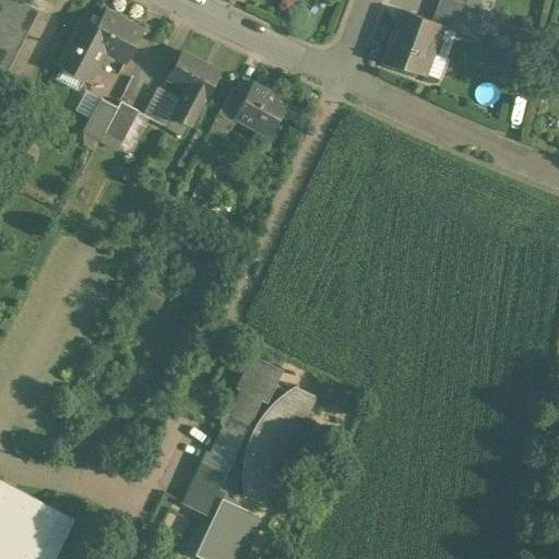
[(0,0),(0,81),(37,10),(36,10),(37,9),(19,0),(0,0)]
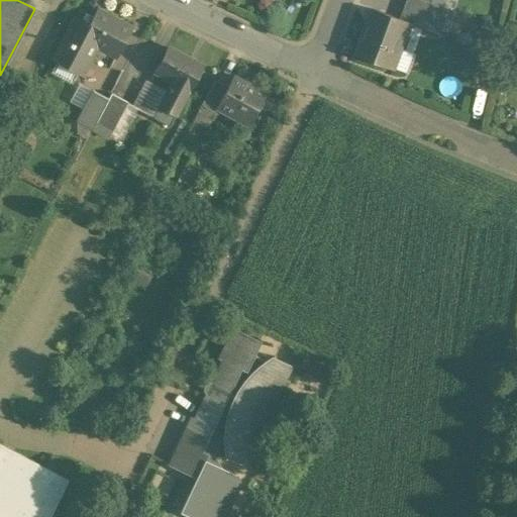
[(432,4),(421,0),(408,0),(406,7),(430,16),(425,28),(436,32),(445,9),(432,4)]
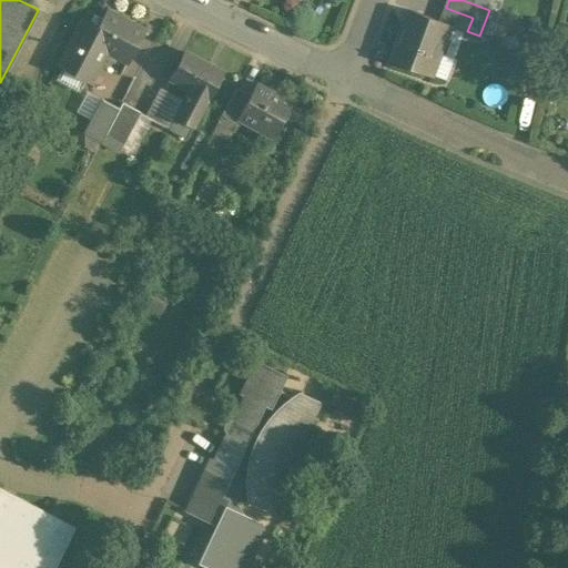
[(476,0),(475,4),(489,10),(493,0),(476,0)]
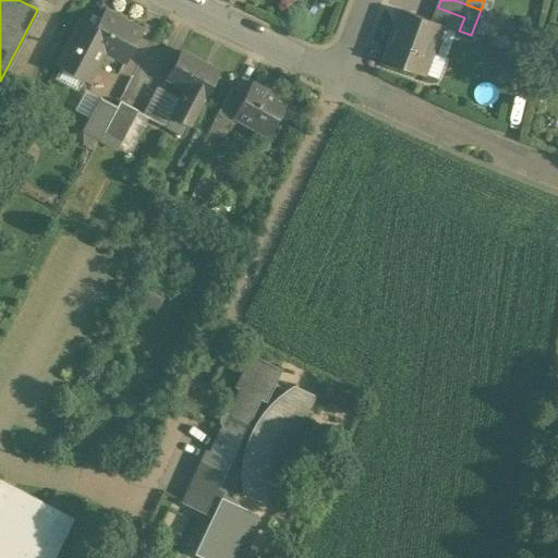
[(508,5),(499,3),(496,12),(497,12),(505,15),(508,5)]
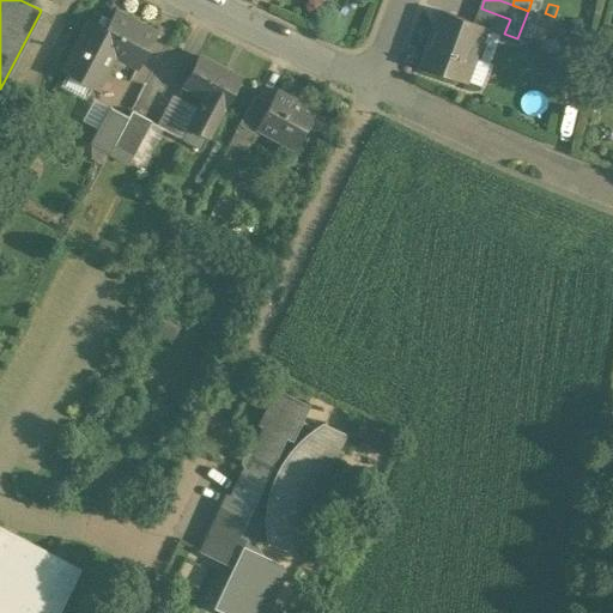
[(481,8),(475,22),(490,28),(504,34),(510,19),(481,8)]
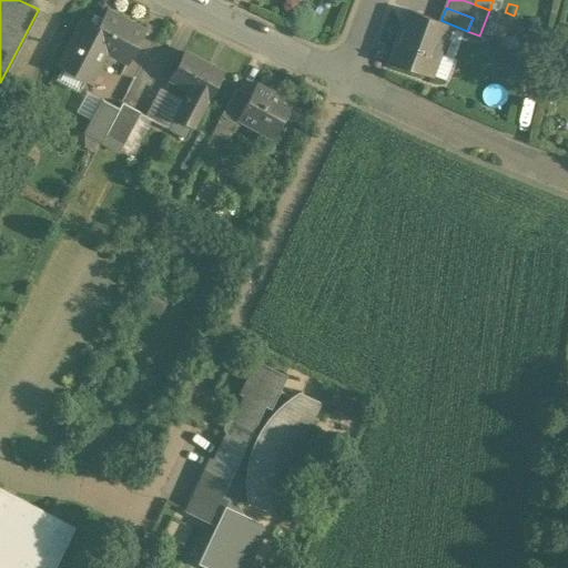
[(440,20),(412,9),(412,10),(413,11),(395,60),(394,59),(393,60),(436,77),(436,75),(435,74),(454,26),(440,20)]
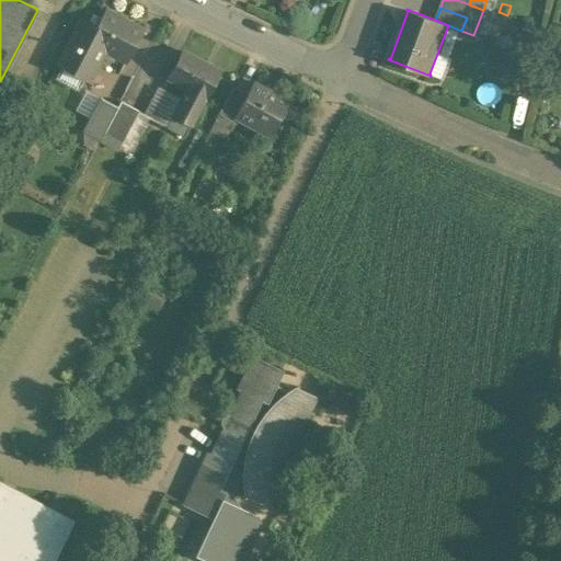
[(144,31),(105,11),(101,19),(96,26),(88,42),(105,52),(102,57),(112,61),(115,56),(126,63),(144,31)]
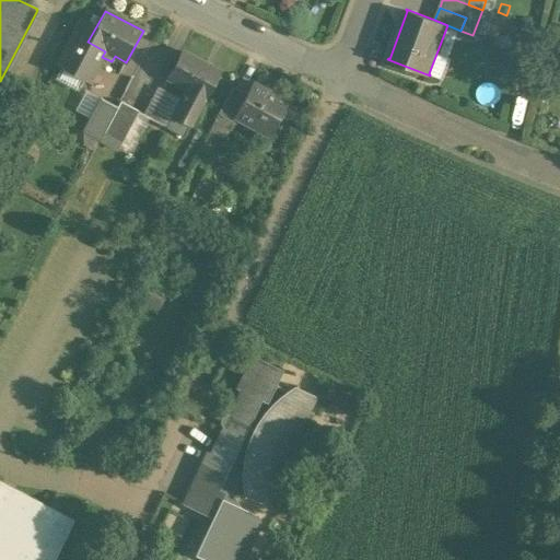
[(93,15),(89,23),(96,26),(101,19),(93,15)]
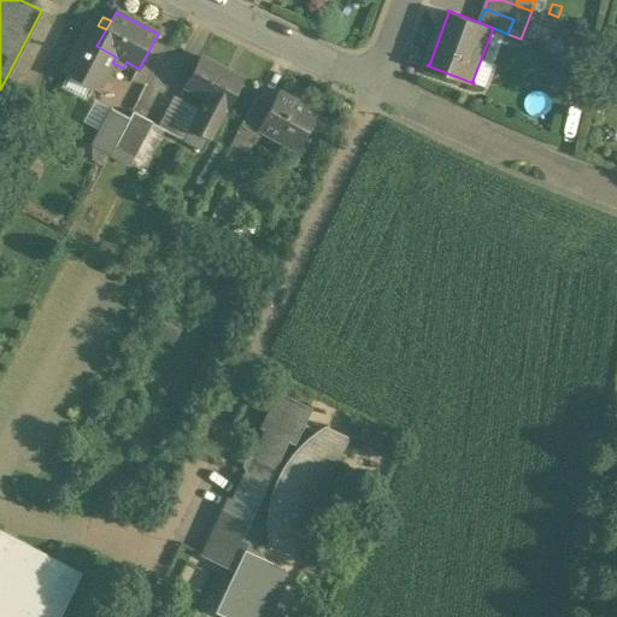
[(89,21),(63,72),(69,75),(88,86),(98,90),(112,63),(116,57),(97,46),(106,29),(98,25),(89,21)]
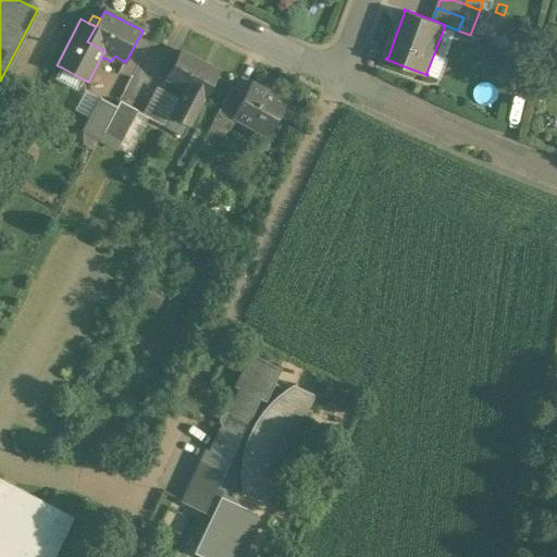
[(219,72),(180,51),(165,77),(186,88),(180,99),(165,127),(183,136),(203,98),(205,98),(219,72)]
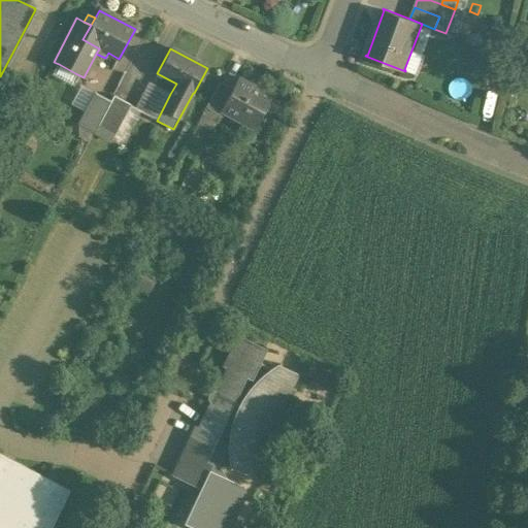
[(53,75),(69,84),(75,73),(59,64),(53,75)]
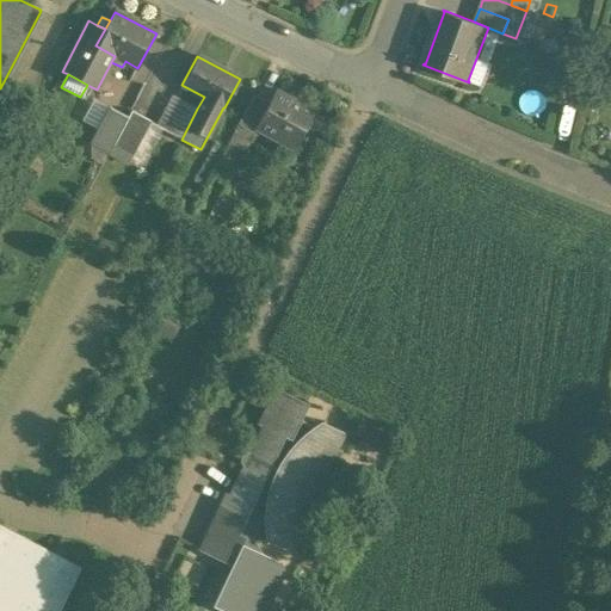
[(270,102),(255,128),(257,128),(295,149),(315,111),(315,110),(314,112),(276,92),(277,90),(276,90),(270,102)]
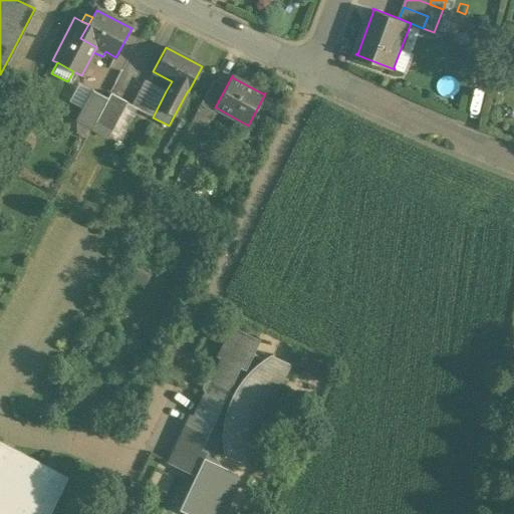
[(214,78),(200,104),(214,111),(216,107),(215,107),(227,85),(214,78)]
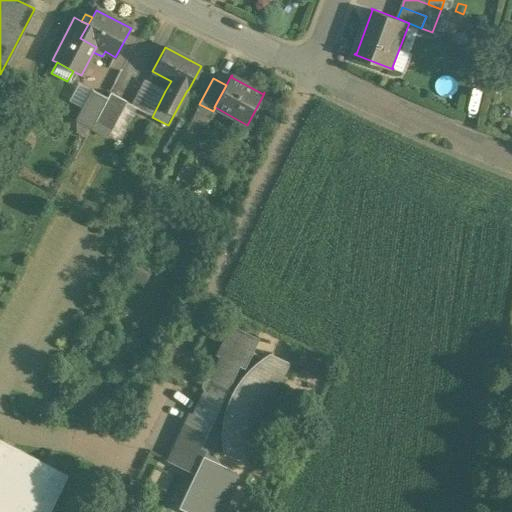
[(165,91),(144,80),(130,105),(135,108),(152,117),(165,91)]
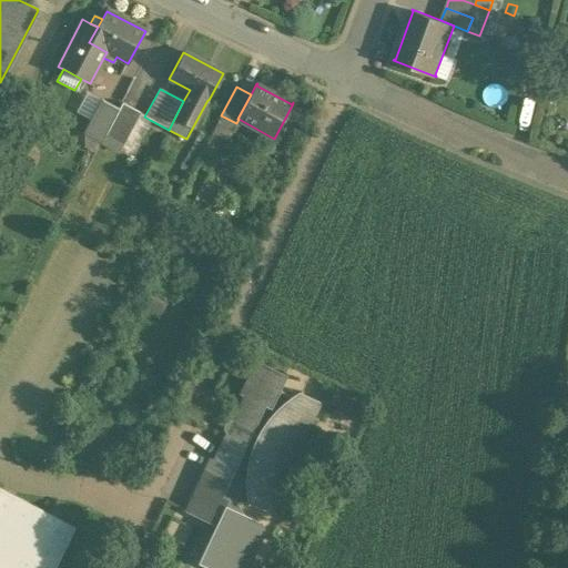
[(85,91),(74,112),(92,121),(103,100),(85,91)]
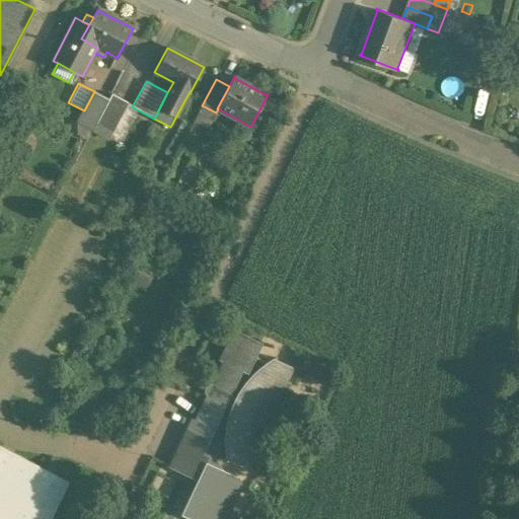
[(84,110),(78,123),(92,130),(98,119),(108,99),(94,91),(84,110)]
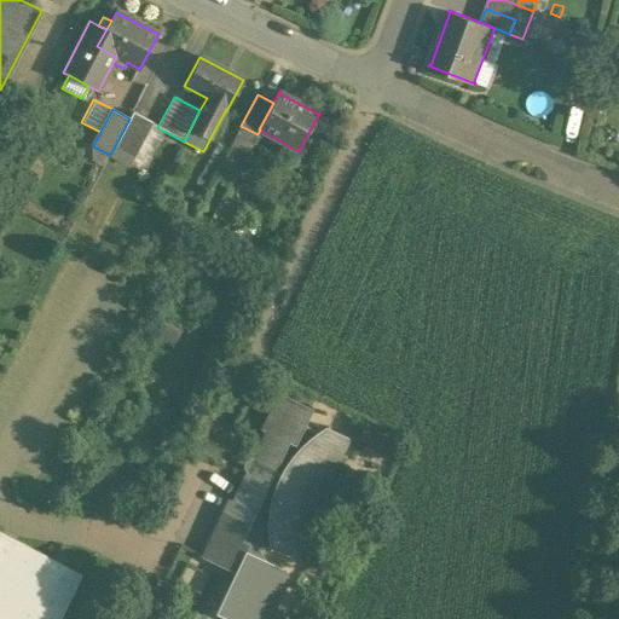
[(151,122),(133,113),(129,119),(117,142),(134,151),(150,123),(151,122)]
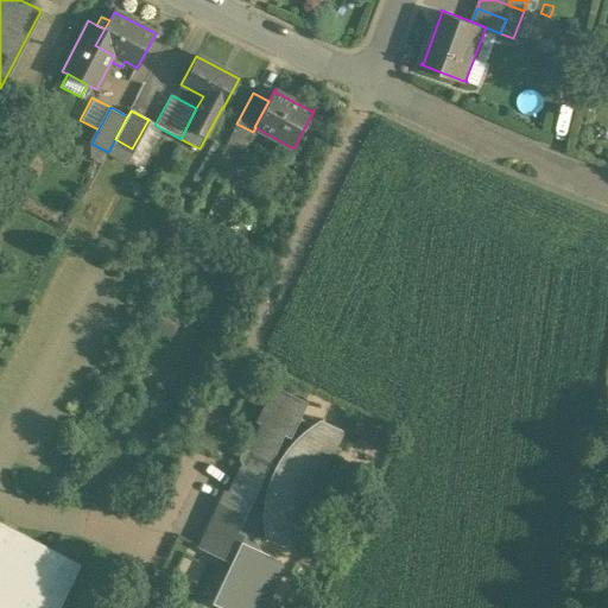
[(132,149),(125,162),(138,170),(160,128),(154,125),(147,121),(132,149)]
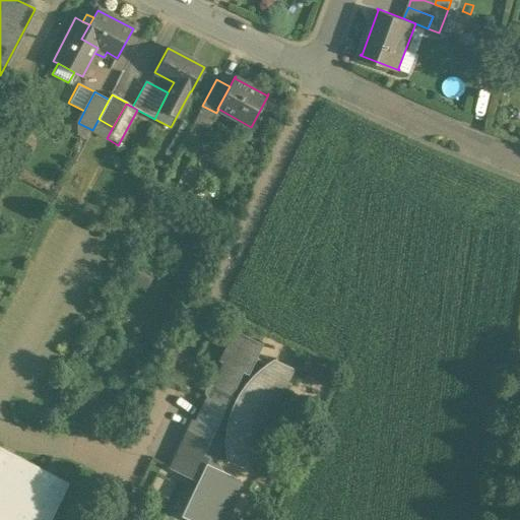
[(216,113),(202,106),(180,148),(193,155),(216,113)]
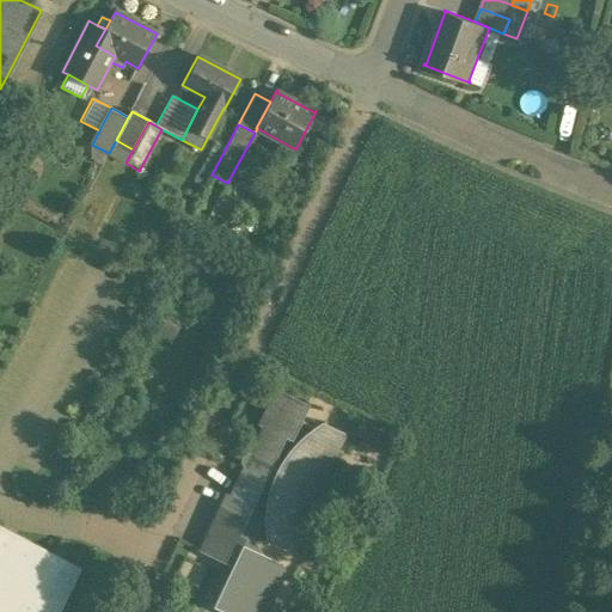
[(133,150),(116,140),(109,153),(126,163),(133,150)]
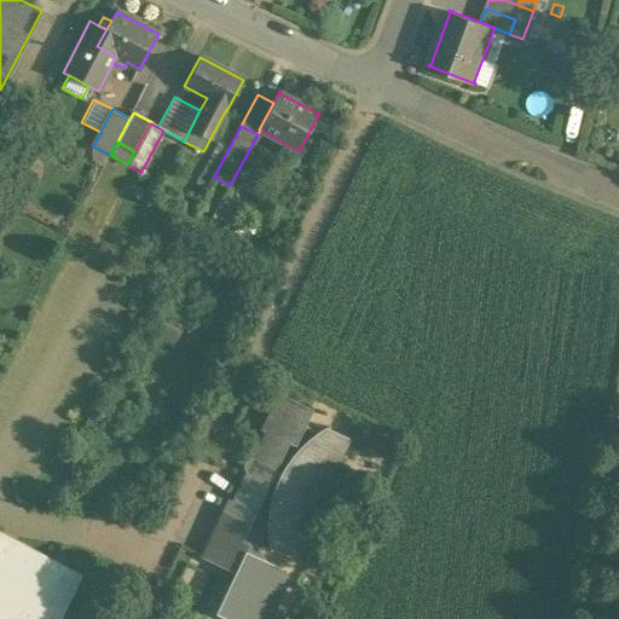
[(311,409),(278,394),(261,431),(266,432),(232,502),(229,501),(202,557),(221,567),(226,556),(237,562),(233,572),(235,573),(247,548),(270,548),(270,551),(271,551),(271,548),(293,559),(300,542),(304,544),(320,509),(317,508),(325,491),(328,492),(345,457),(341,455),(348,439),(327,429),(329,427),(316,434),(304,423),(311,409)]
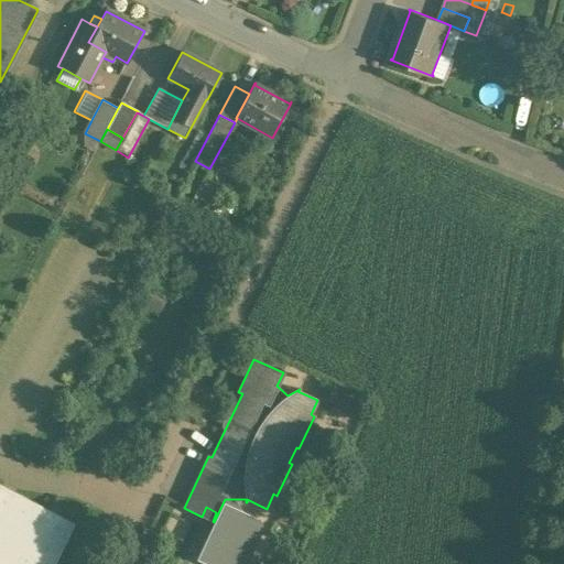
[(0,490),(2,487),(0,486),(0,563),(40,563),(41,563),(43,563),(53,563),(74,524),(14,494),(11,499),(4,496),(0,492),(0,490)]
